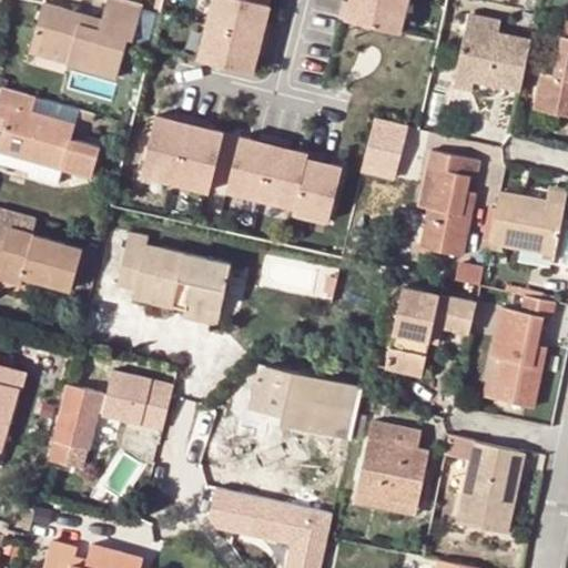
[(105,0),(100,20),(73,12),(59,9),(42,3),(40,9),(36,24),(28,52),(117,78),(128,40),(133,42),(142,7),(119,0),(105,0)]
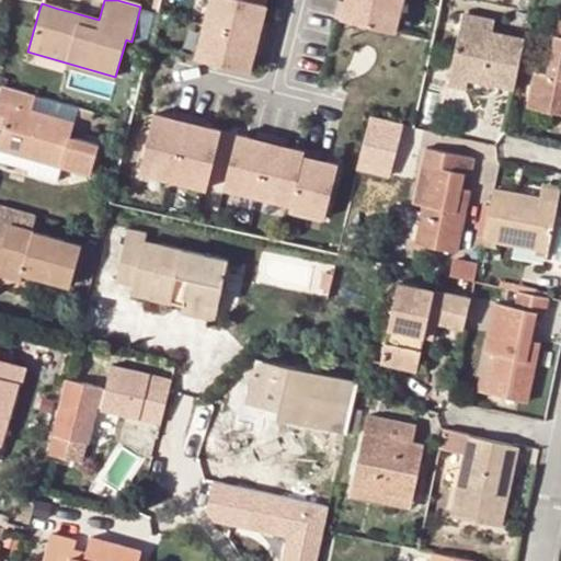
[(212,0),(205,24),(265,38),(268,25),(263,23),(267,6),(245,0),(212,0)]
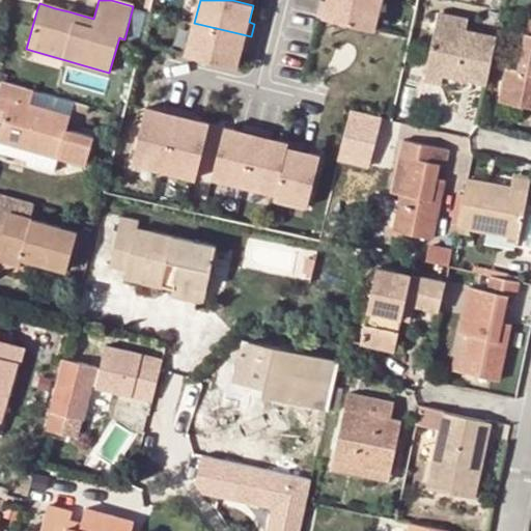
[(322,2),(317,17),(369,29),(376,0),(327,0),(327,3),(322,2)]
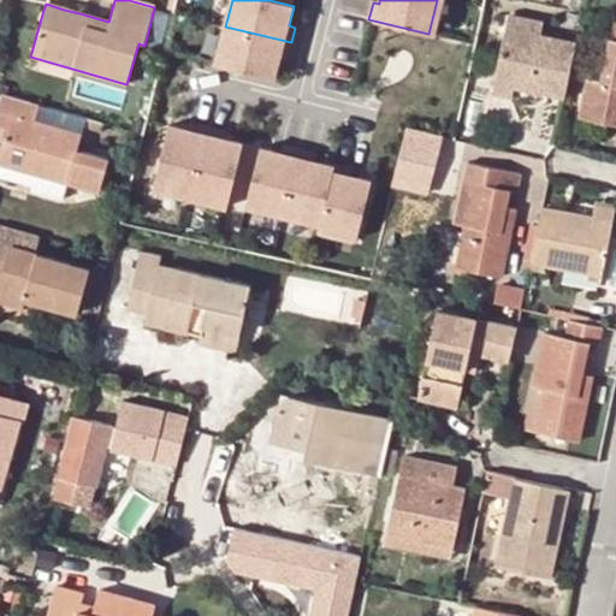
[(66,3),(64,10),(80,13),(82,7),(66,3)]
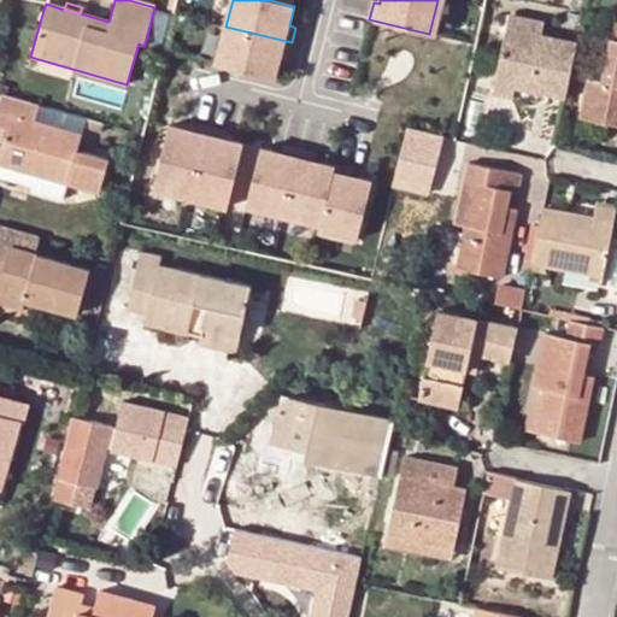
[(33,25),(39,27),(43,10),(39,9),(33,25)]
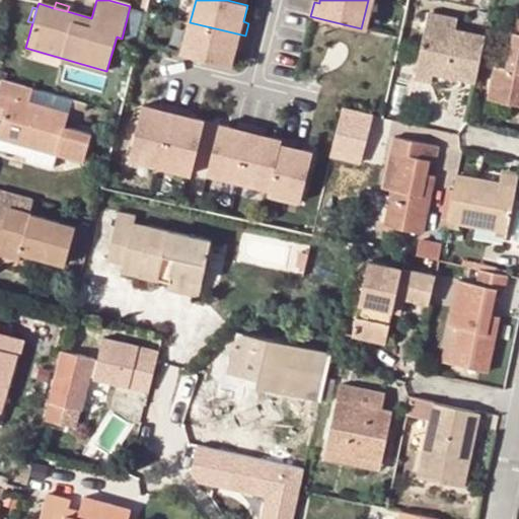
[(124,32),(138,36),(145,11),(132,7),(124,32)]
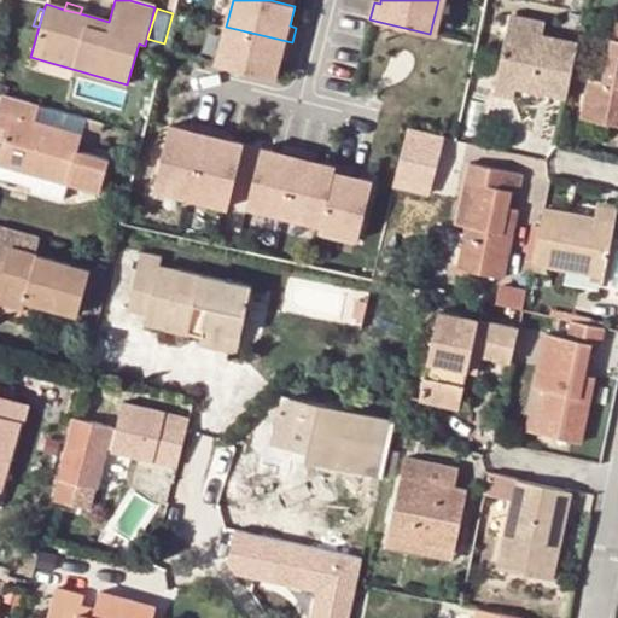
[(509,16),(507,28),(541,36),(544,22),(509,16)]
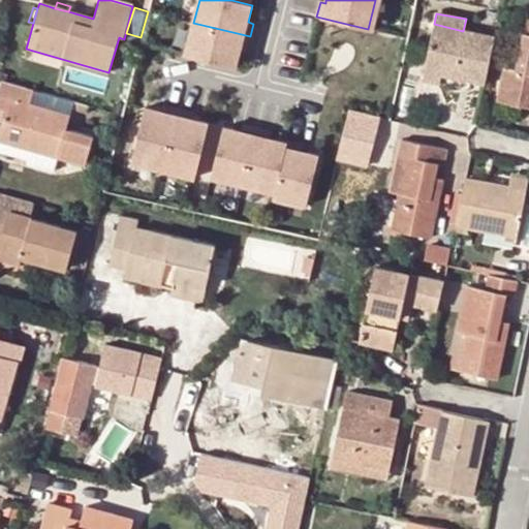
[(193,23),(186,56),(236,68),(240,51),(246,53),(250,36),(193,23)]
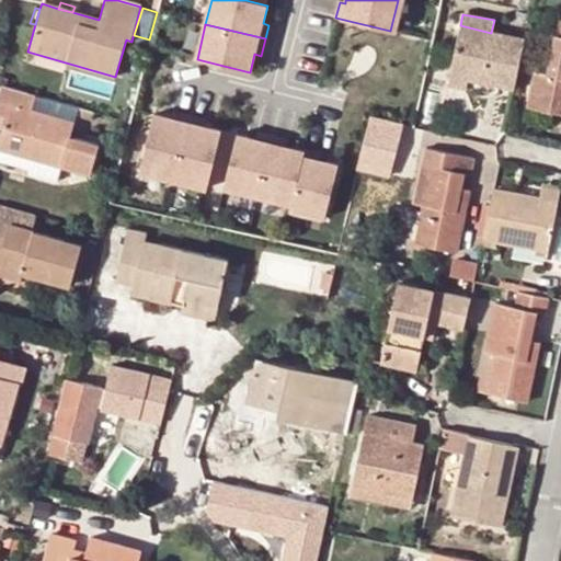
[(514,89),(524,39),(491,33),(460,25),(447,84),(466,88),(468,77),(499,82),(497,86),(514,89)]
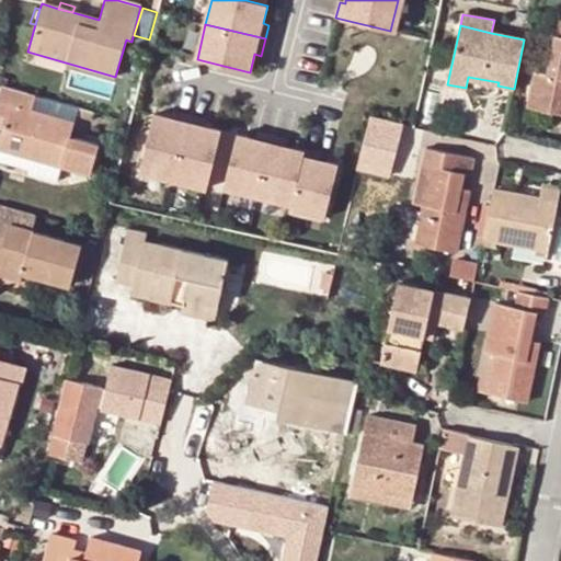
[(560,36),(557,35),(551,66),(549,73),(536,71),(529,107),(560,113),(560,36)]
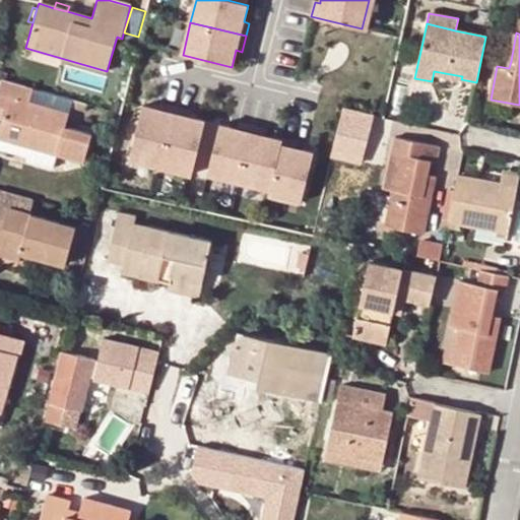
[(499,59),(497,66),(509,68),(511,61),(499,59)]
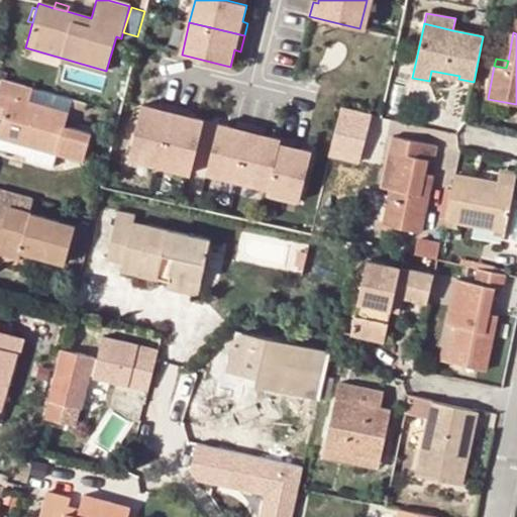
[(0,85),(0,117),(2,118),(0,125),(0,137),(30,145),(57,152),(83,160),(91,131),(64,124),(68,111),(29,100),(33,88),(2,79),(0,85)]
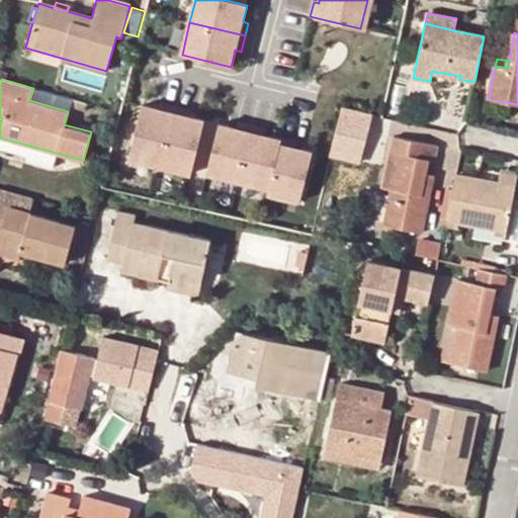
[(33,88),(29,100),(68,111),(70,105),(72,99),(33,88)]
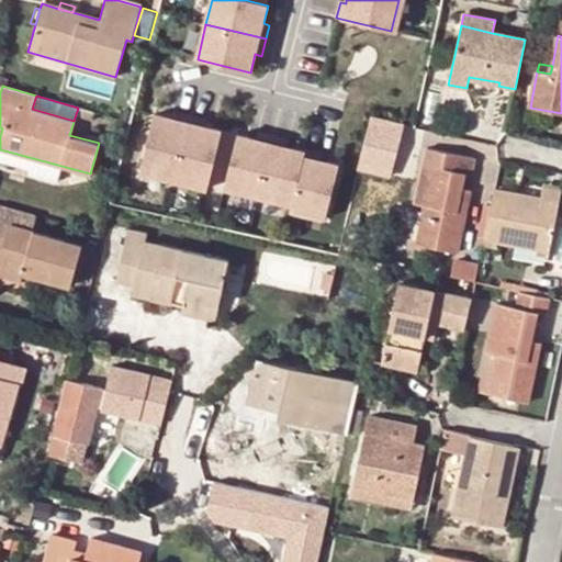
[(93,112),(78,108),(76,114),(92,119),(93,112)]
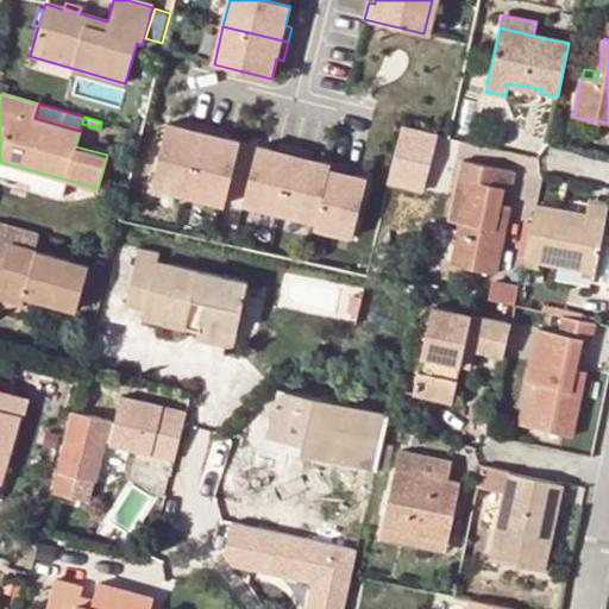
[(189,196),(207,126),(190,121),(188,129),(169,124),(154,187),(189,196)]
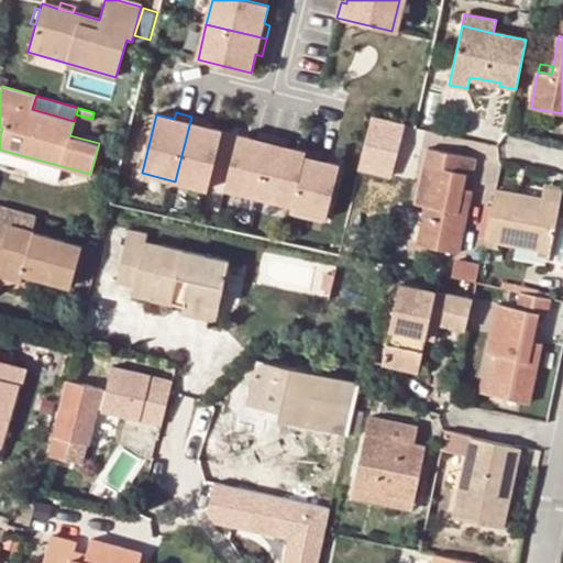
[(370,112),(359,167),(395,174),(406,119),(370,112)]
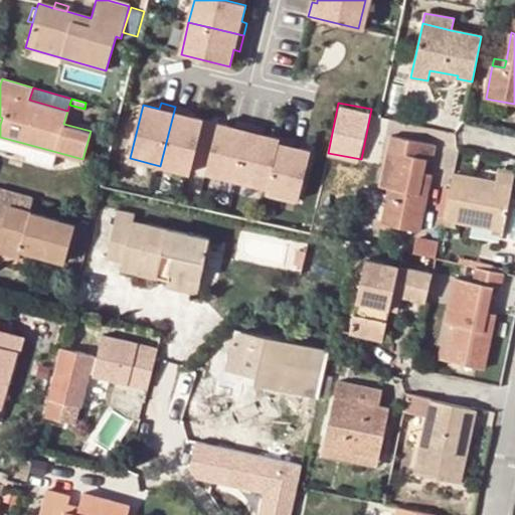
[(160,166),(191,173),(204,120),(187,116),(189,110),(175,107),(160,166)]
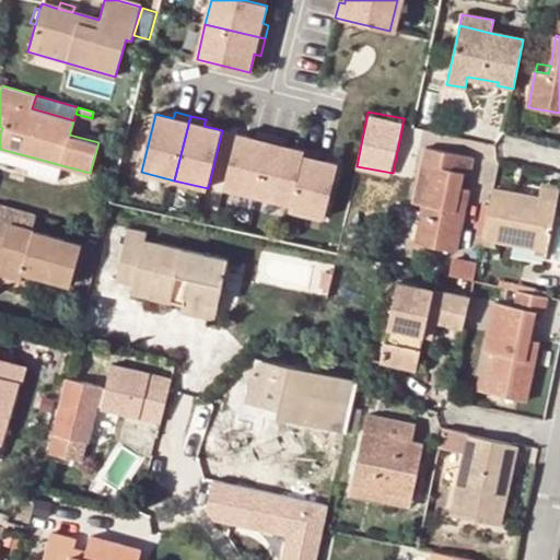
[(257,198),(272,137),(257,133),(256,139),(237,135),(224,189),(257,198)]
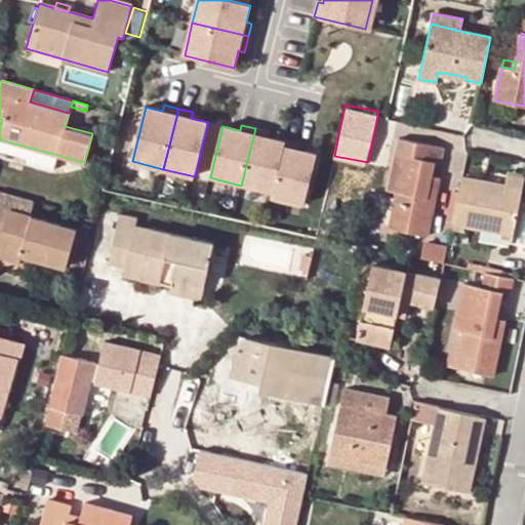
[(241,186),(272,194),(285,142),(269,137),(270,131),(255,128),(241,186)]
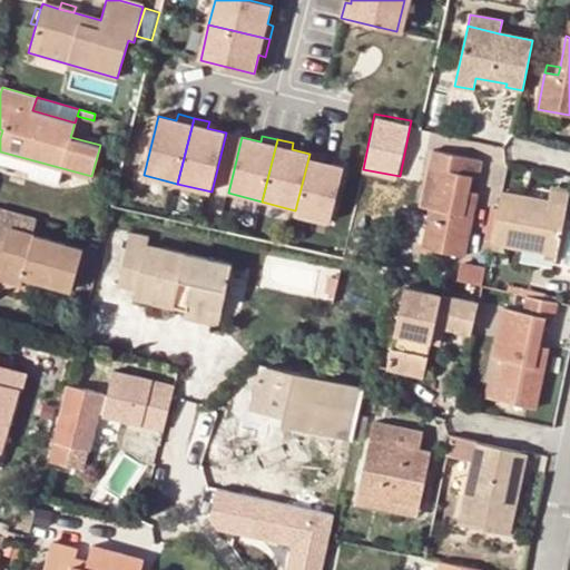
[(469,218),(462,216),(467,192),(471,176),(477,177),(481,160),(432,150),(420,207),(430,209),(422,246),(462,255),(469,218)]
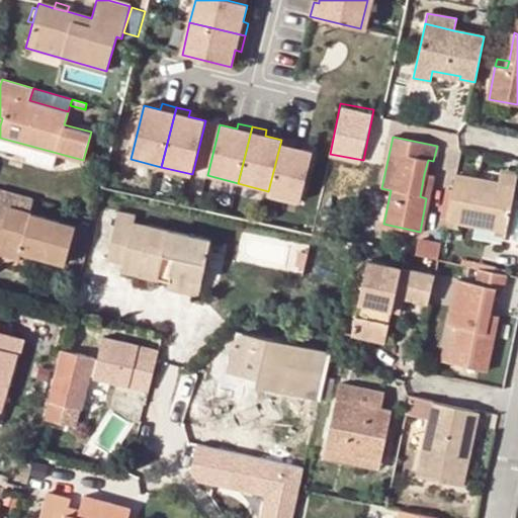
[(0,149),(28,158),(30,146),(0,138),(0,149)]
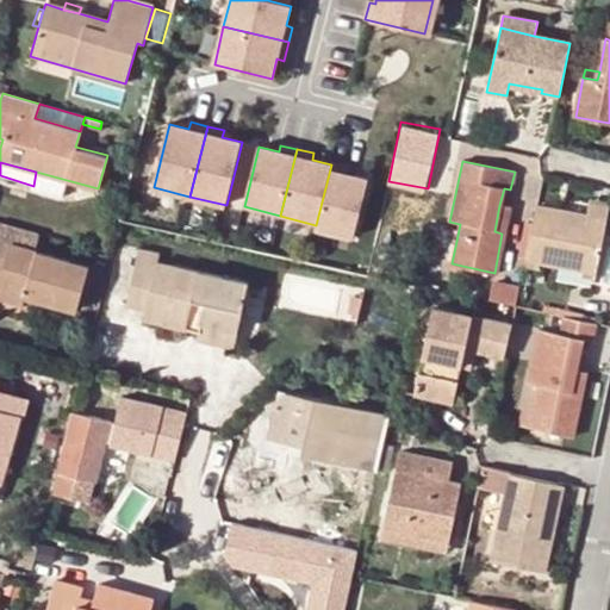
[(350,168),(332,163),(331,165),(316,225),(316,228),(354,238),(369,180),(349,174),(350,168)]
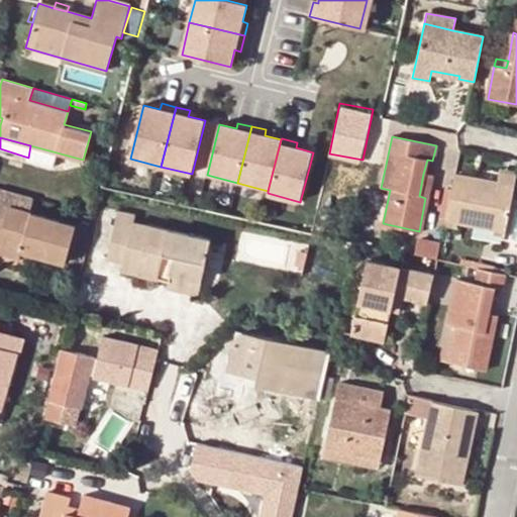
[(57,152),(30,145),(28,158),(27,160),(53,167),(57,152)]
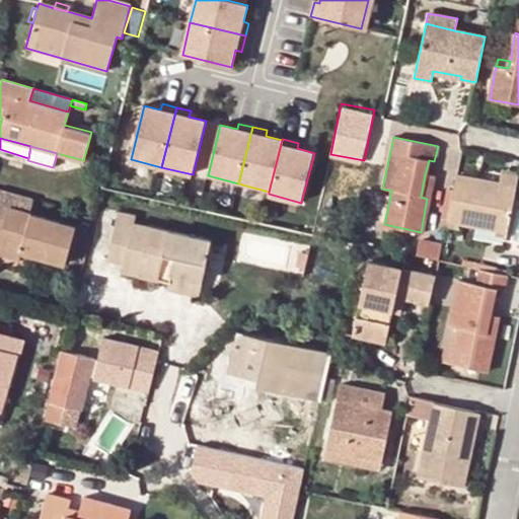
[(455,173),(446,221),(508,233),(518,178),(501,174),(498,188),(470,181),(471,177),(455,173)]
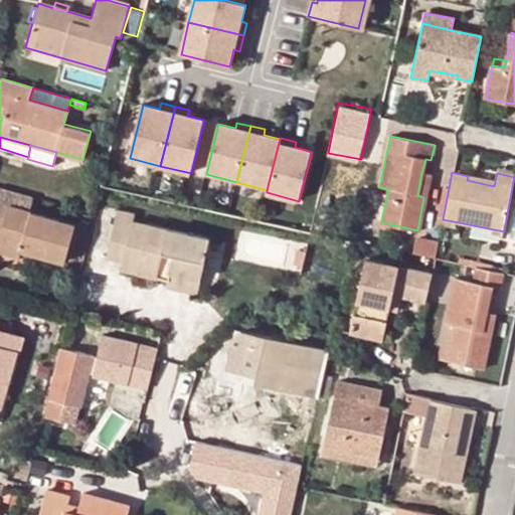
[(417,195),(423,197),(428,175),(421,173),(417,195)]
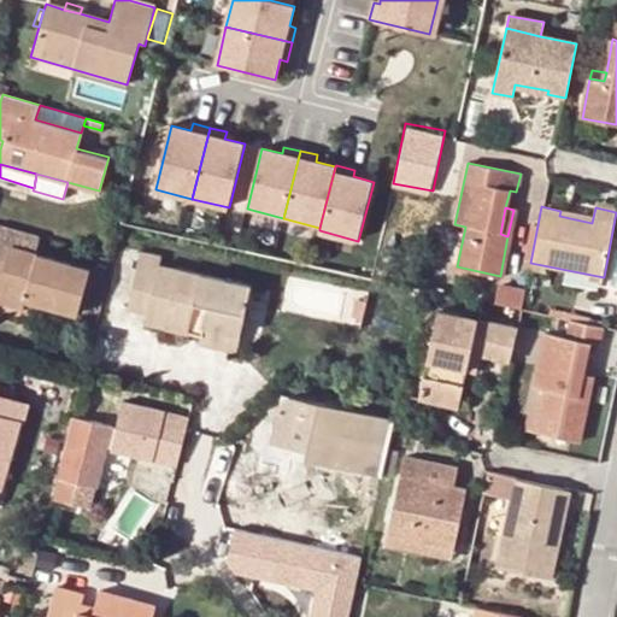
[(0,277),(0,301),(23,309),(25,301),(36,304),(77,316),(89,270),(35,256),(40,239),(0,227),(0,274),(1,275),(0,277)]
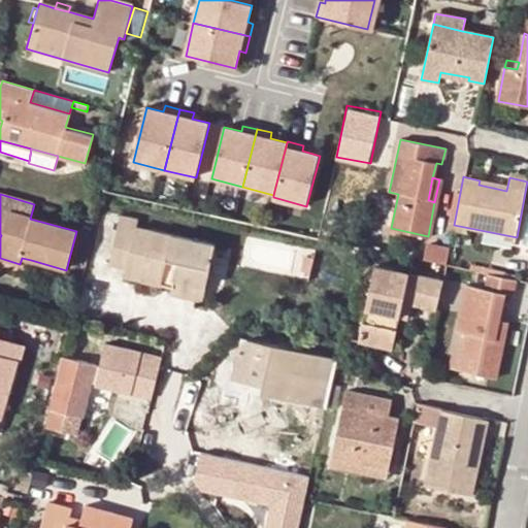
[(205,286),(215,244),(136,228),(137,220),(120,217),(108,265),(126,268),(124,276),(171,286),(173,278),(205,286)]
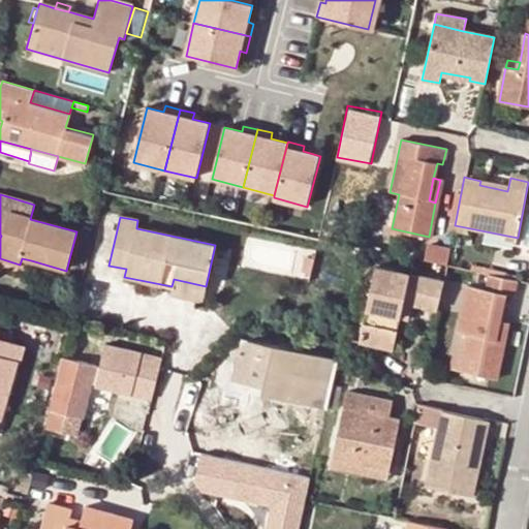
[(31,260),(22,258),(20,265),(29,268),(31,260)]
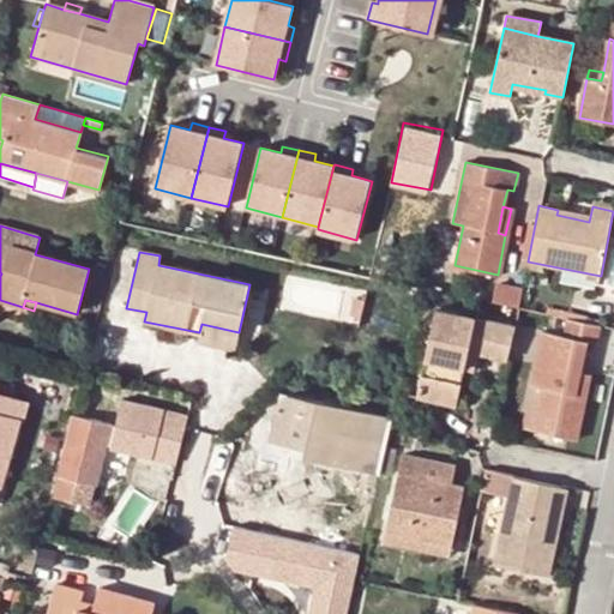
[(462,368),(467,350),(477,354),(507,360),(515,326),(435,311),(419,393),(456,401),(462,368)]
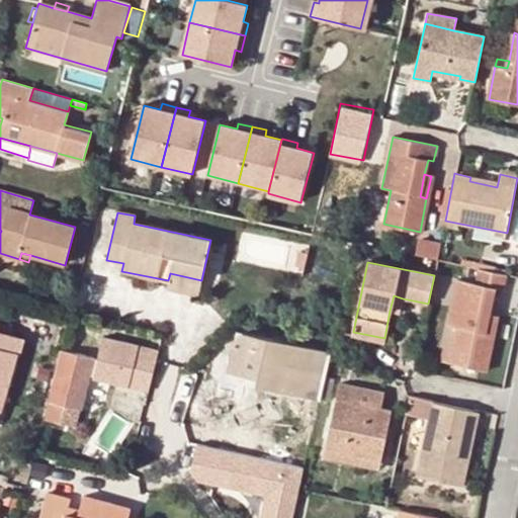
[(494,335),(485,333),(489,316),(495,288),(504,290),(507,275),(467,266),(464,281),(457,280),(448,325),(458,327),(450,363),(486,370),(494,335)]
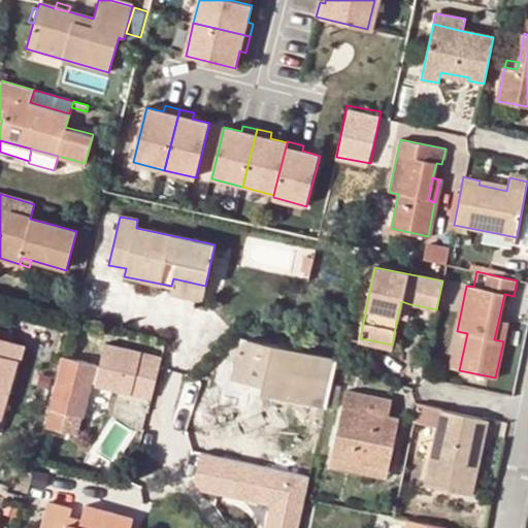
[(202,301),(205,286),(173,278),(171,286),(169,294),(202,301)]
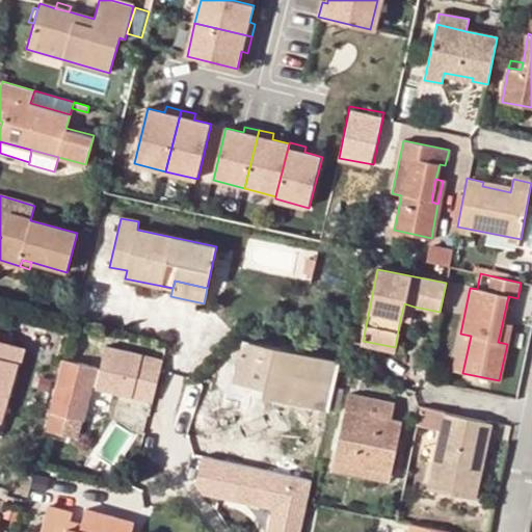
[(410,322),(414,307),(404,303),(400,319),(410,322)]
